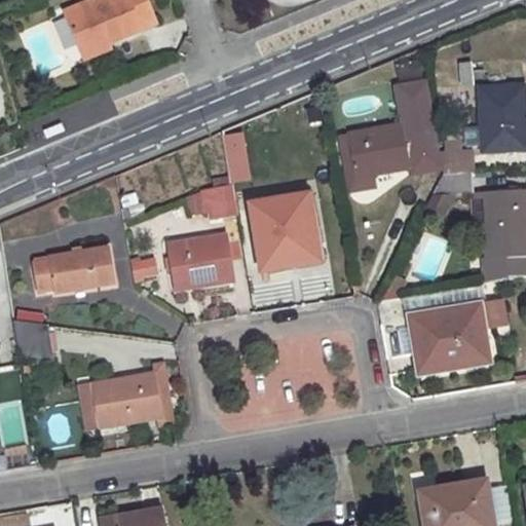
[(145,0),(94,0),(64,13),(79,51),(104,40),(106,44),(154,23),(145,0)]
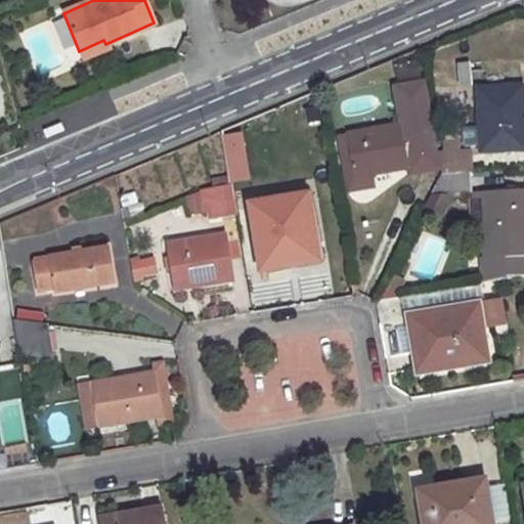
[(105,44),(103,40),(79,51),(82,59),(107,48),(105,44)]
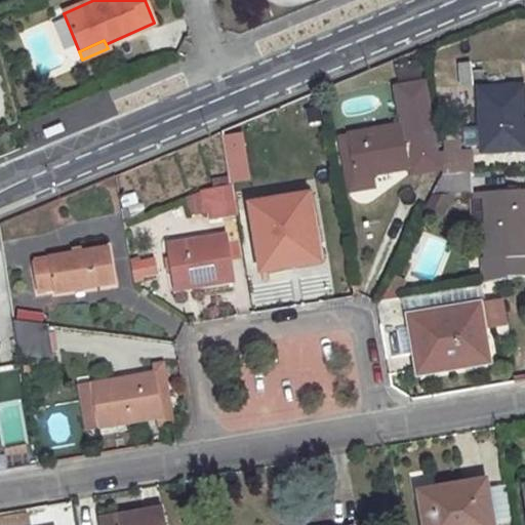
[(441,169),(426,81),(395,87),(402,126),(347,136),(347,138),(349,146),(340,148),(345,169),(352,168),(354,179),(372,176),(409,170),(410,175),(441,169)]
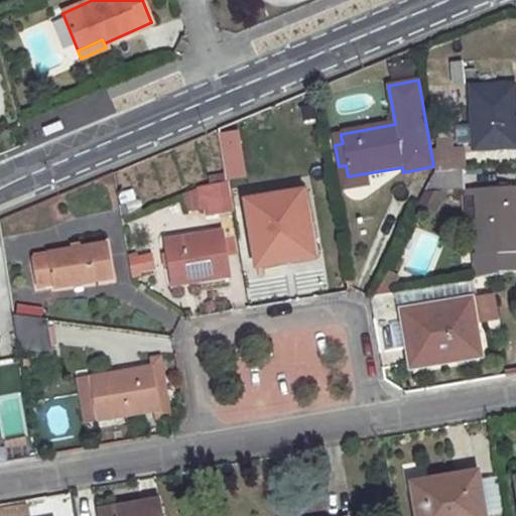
[(515,134),(513,88),(471,89),(473,126),(457,126),(457,145),(474,145),(474,150),(515,147),(515,134)]
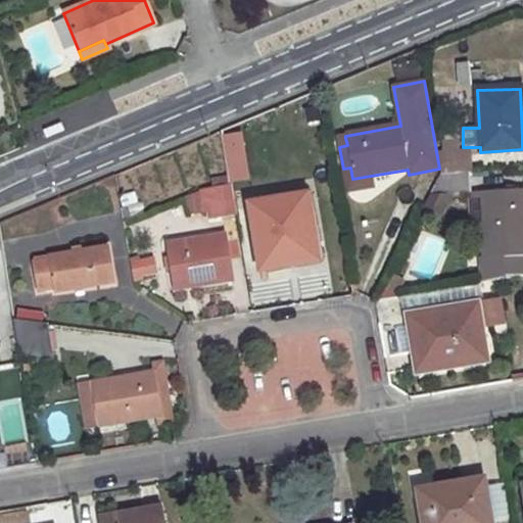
[(345,138),(338,139),(339,147),(347,145),(345,138)]
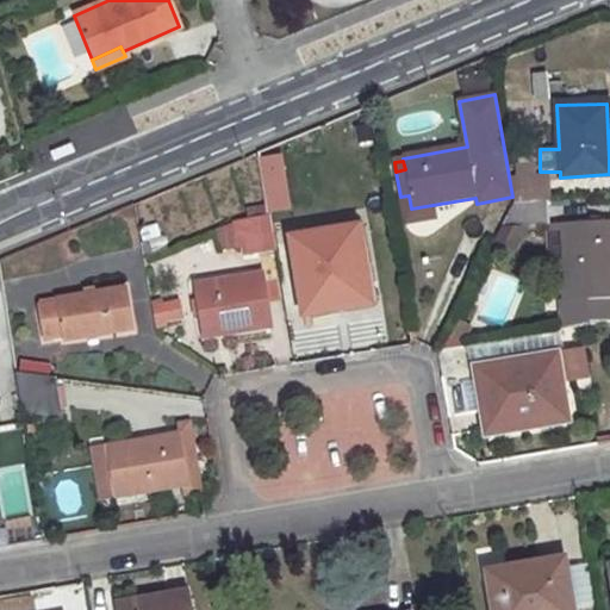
[(517,180),(511,179),(515,204),(551,203),(549,179),(536,179),(535,167),(516,167),(517,180)]
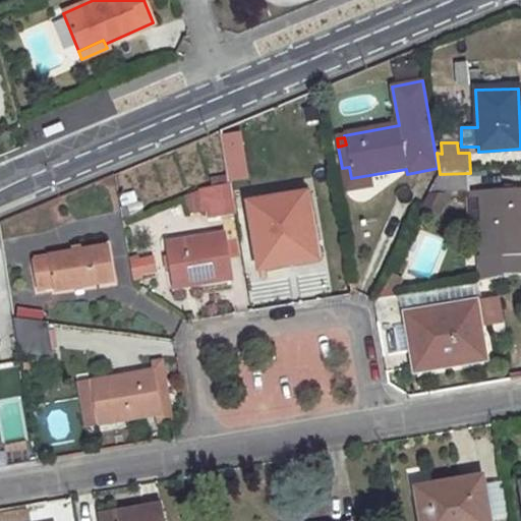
[(349,167),(342,168),(346,191),(371,187),(369,175),(351,178),(349,167)]
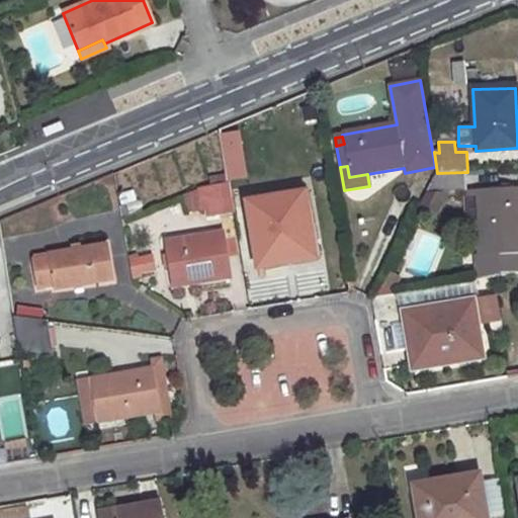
[(211,187),(201,188),(202,196),(209,195),(213,216),(234,212),(229,184),(226,184),(225,176),(210,179),(211,187)]
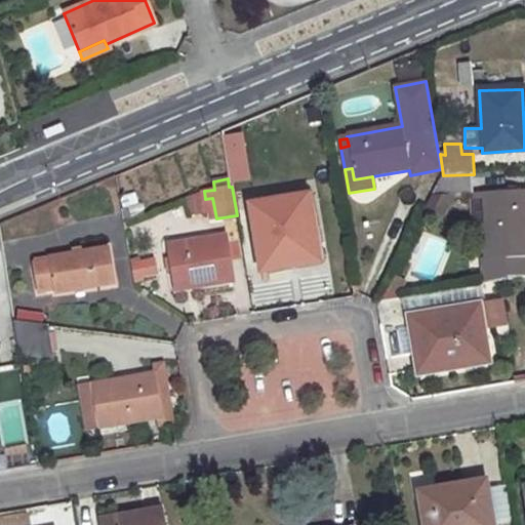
[(441,179),(432,197),(451,196),(470,195),(473,195),(472,178),(441,179)]
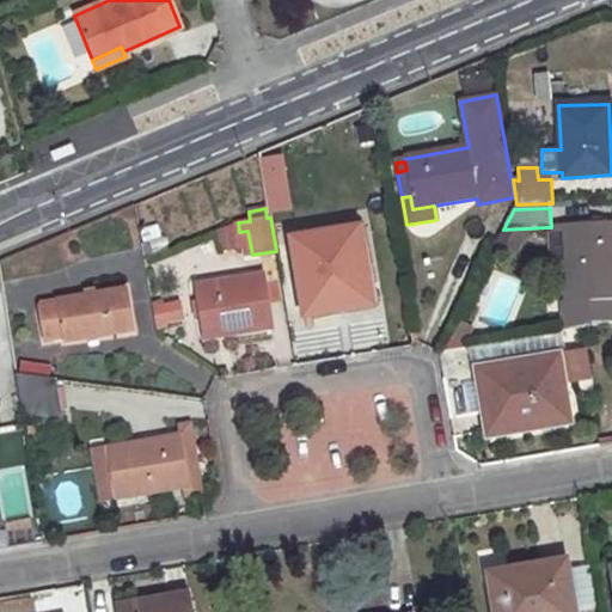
[(564,331),(611,322),(611,224),(551,227),(548,227),(550,270),(565,269),(567,303),(562,303),(564,331)]
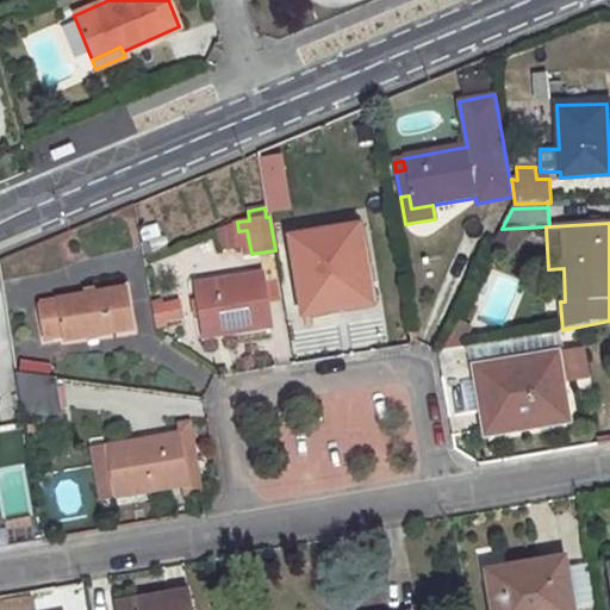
[(358,230),(292,241),(304,313),(332,310),(331,304),(368,298),(358,230)]
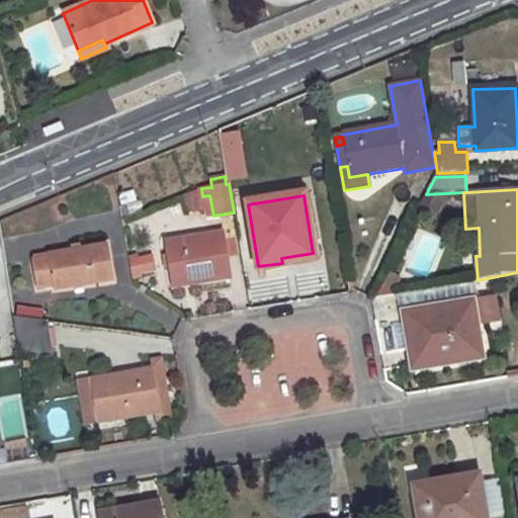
[(236,231),(166,242),(174,287),(230,278),(226,258),(241,255),(236,231)]
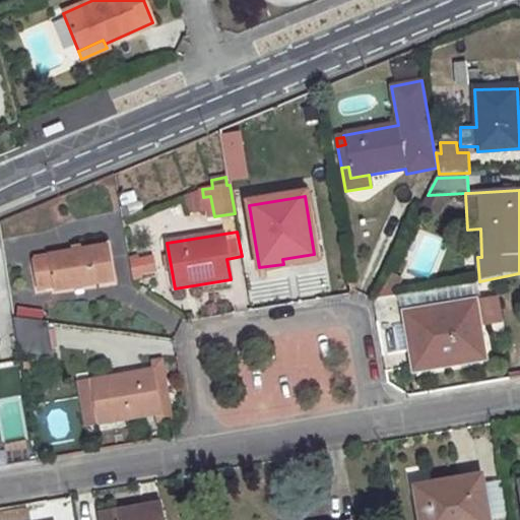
[(51,259),(35,262),(40,289),(56,287),(56,289),(113,280),(107,247),(51,257),(51,259)]
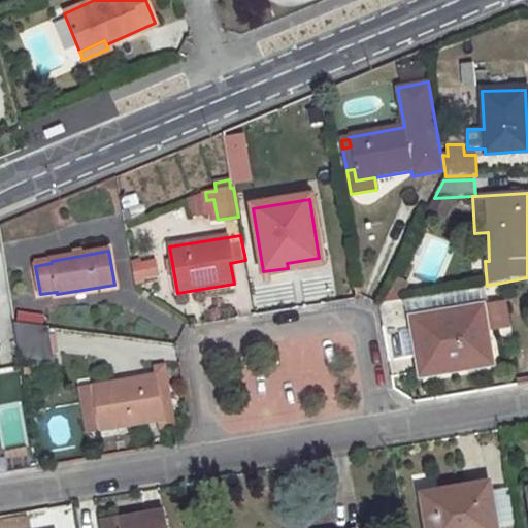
[(155,262),(141,264),(144,279),(158,277),(155,262)]
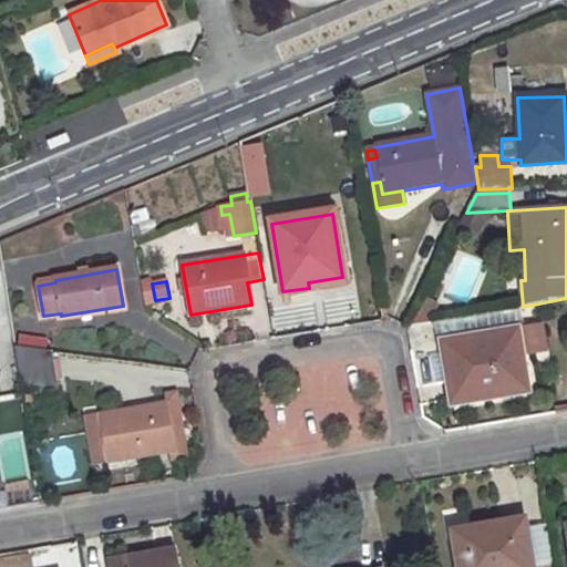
[(516,309),(440,322),(454,403),(526,390),(516,331),(518,331),(516,309)]
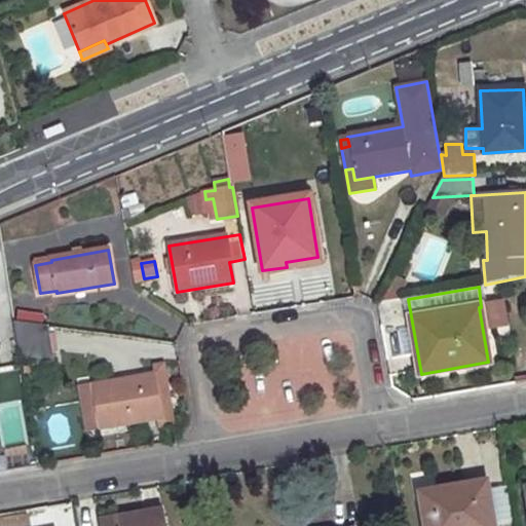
[(53,363),(47,326),(13,322),(21,365),(53,363)]
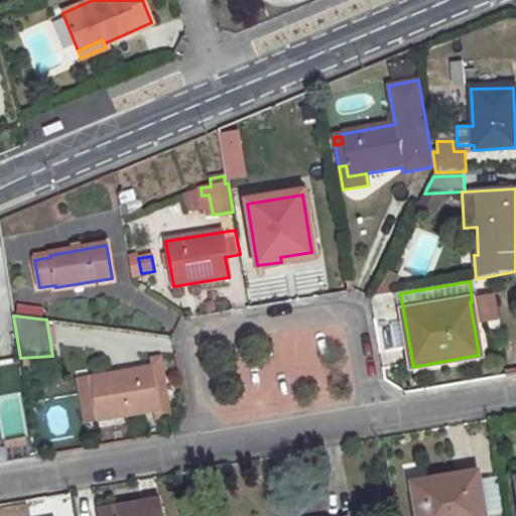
[(160,359),(152,360),(152,368),(160,411),(156,412),(157,420),(170,417),(160,359)]
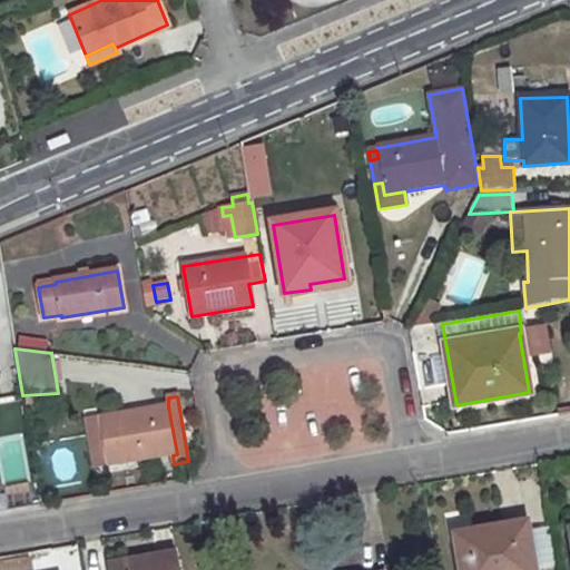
[(168,406),(99,418),(108,465),(173,455),(177,454),(168,406)]
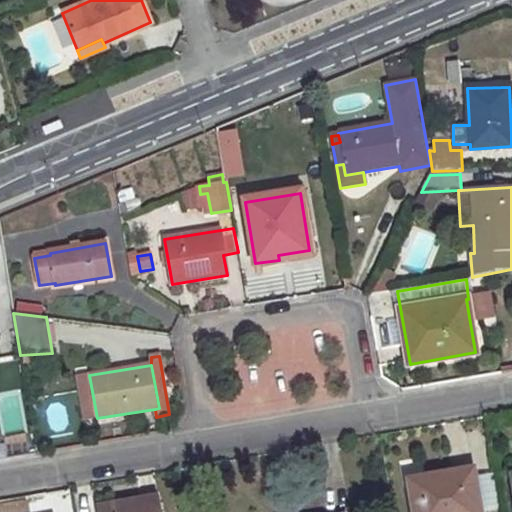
[(480,511),(473,470),(411,480),(416,511),(480,511)]
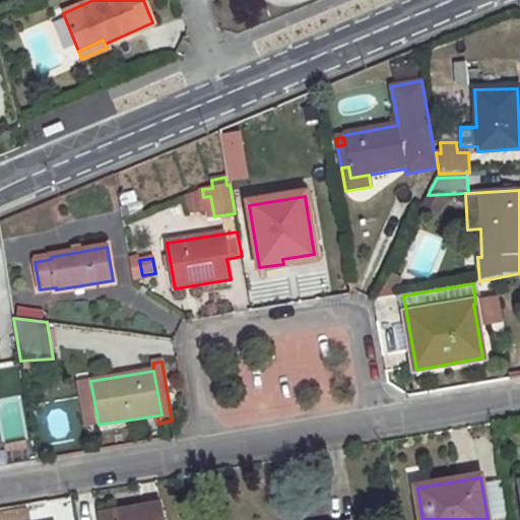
[(484,482),(492,519),(494,519),(505,518),(498,480),(484,482)]
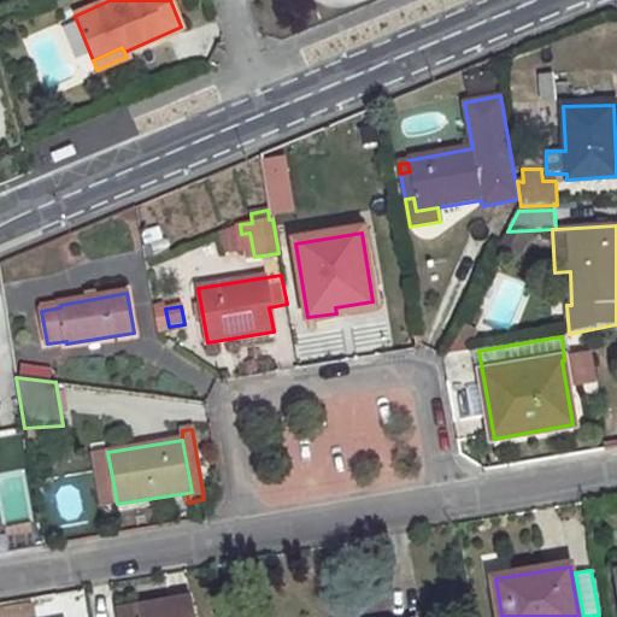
[(195,616),(193,599),(117,612),(117,616),(195,616)]
